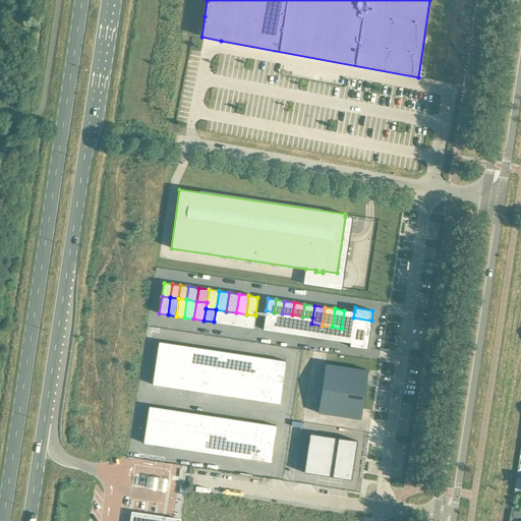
[(216,309),(214,322),(224,324),(226,311),(216,309)]
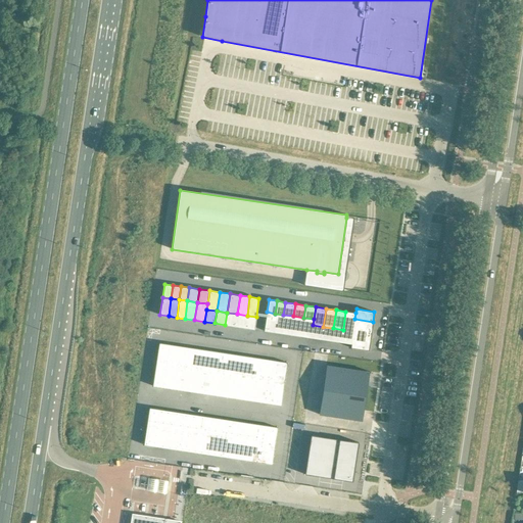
[(345,312),(343,330),(352,331),(353,328),(354,319),(355,313),(345,312)]
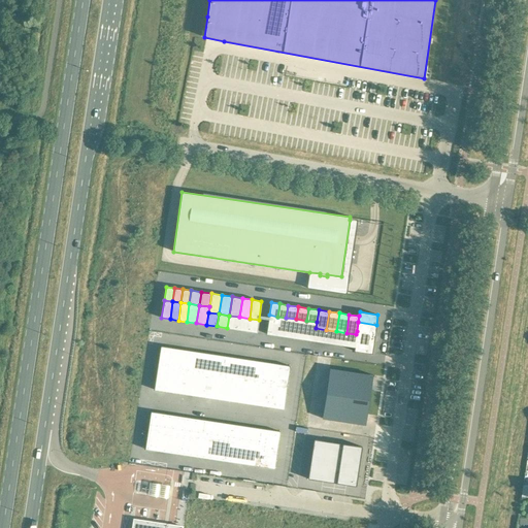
[(229,316),(227,328),(237,329),(239,317),(229,316)]
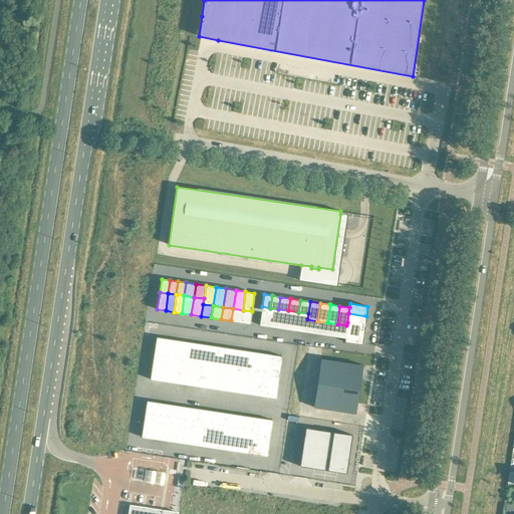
[(233,308),(231,320),(241,322),(243,310),(233,308)]
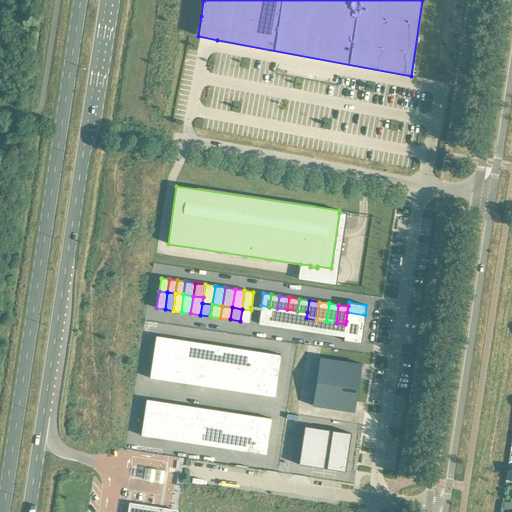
[(268,313),(267,325),(275,326),(277,308),(269,307),(268,313)]
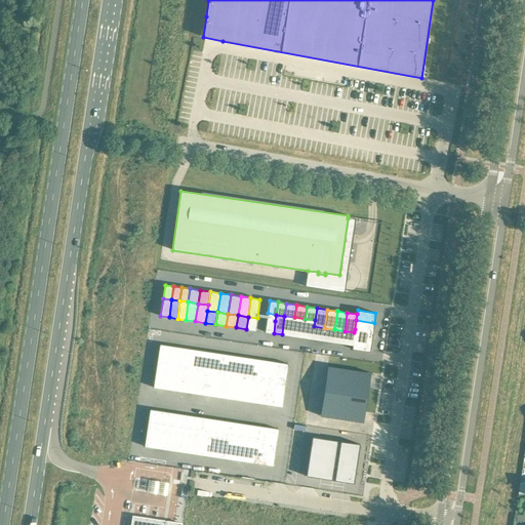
[(284,316),(282,334),(292,336),(294,317),(284,316)]
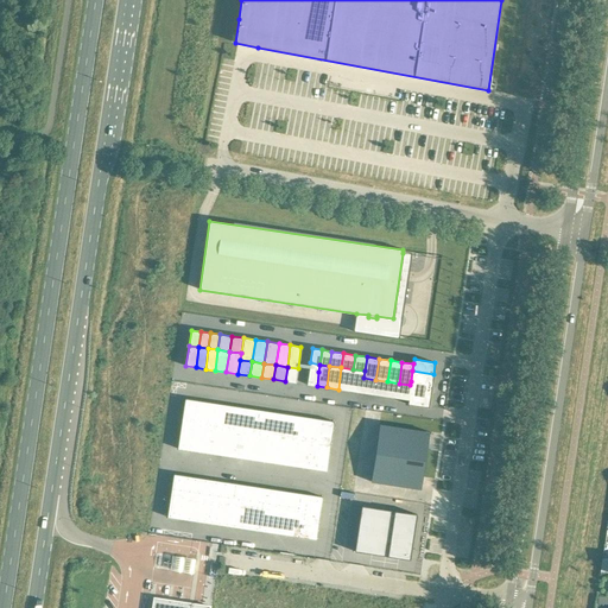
[(287,367),(285,381),(296,382),(298,368),(287,367)]
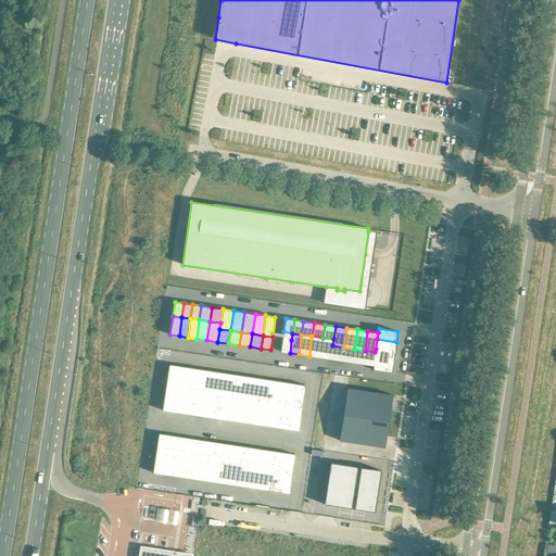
[(312,336),(310,356),(319,357),(323,338),(312,336)]
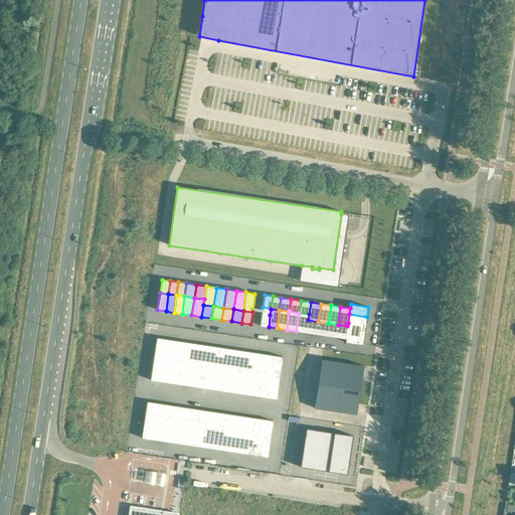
[(299,313),(296,331),(306,333),(308,320),(309,314),(299,313)]
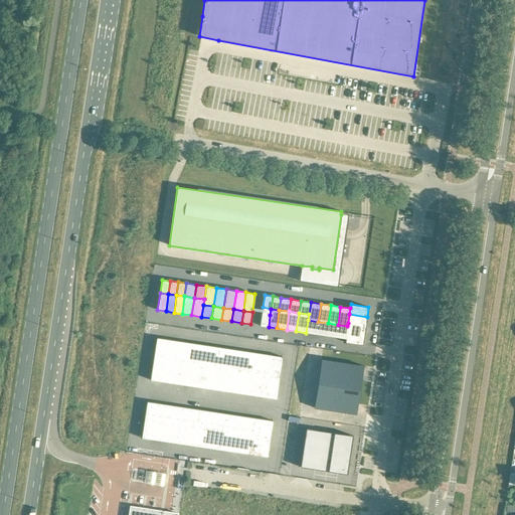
[(262,314),(260,326),(269,327),(270,315),(262,314)]
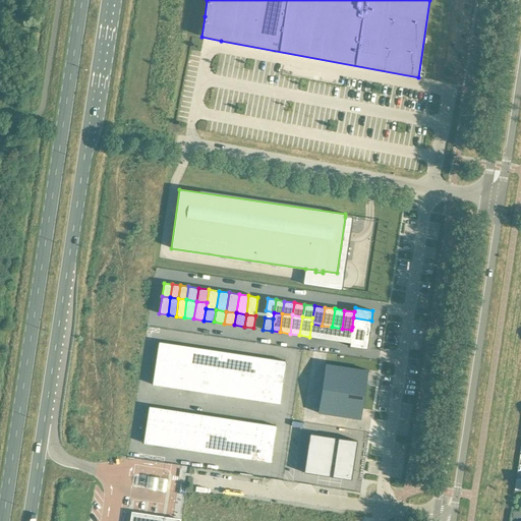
[(353,317),(352,327),(370,330),(371,321),(353,317)]
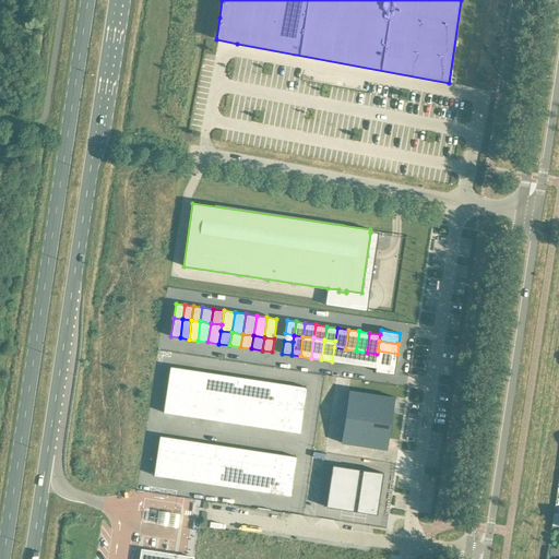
[(334,347),(332,361),(343,363),(345,349),(334,347)]
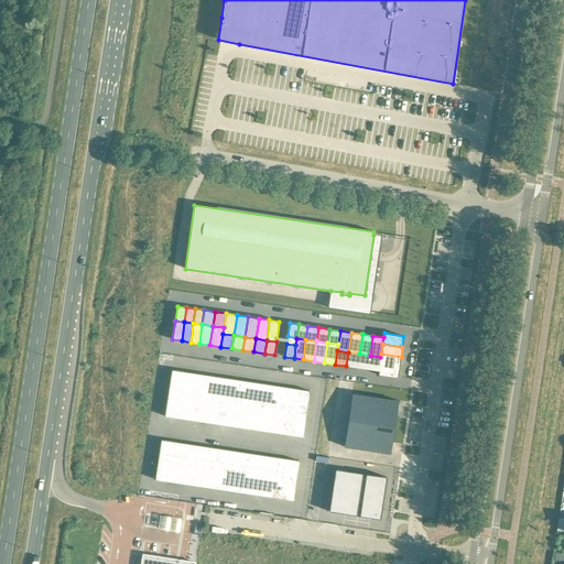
[(348,353),(346,366),(357,368),(359,354),(348,353)]
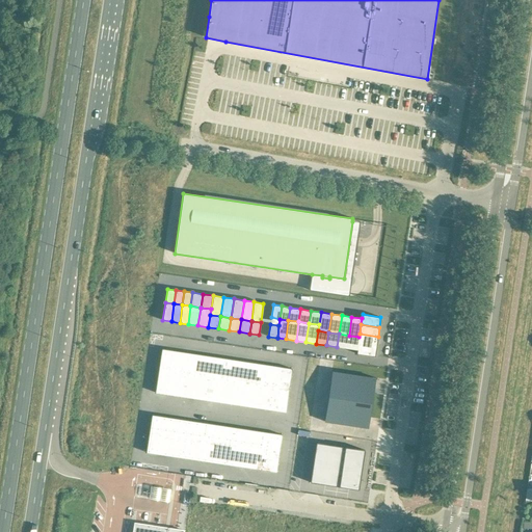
[(339,334),(337,347),(347,348),(349,336),(339,334)]
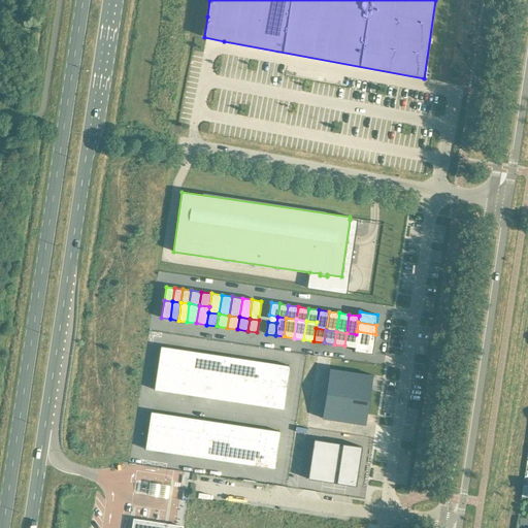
[(356,334),(355,340),(373,343),(375,334),(357,331),(356,334)]
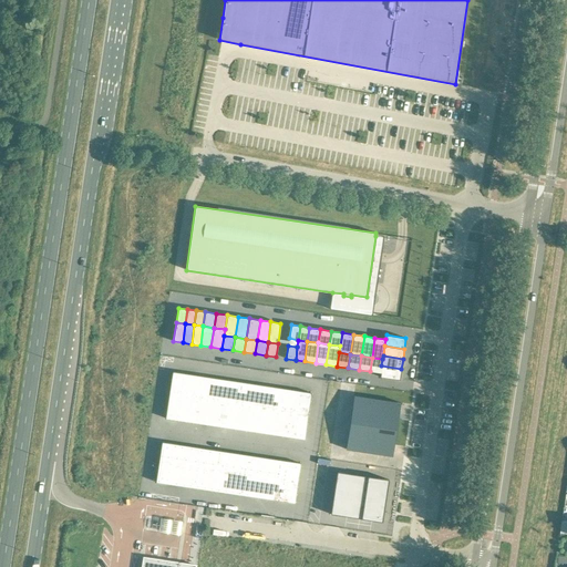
[(372,358),(370,371),(380,372),(381,366),(382,359),(372,358)]
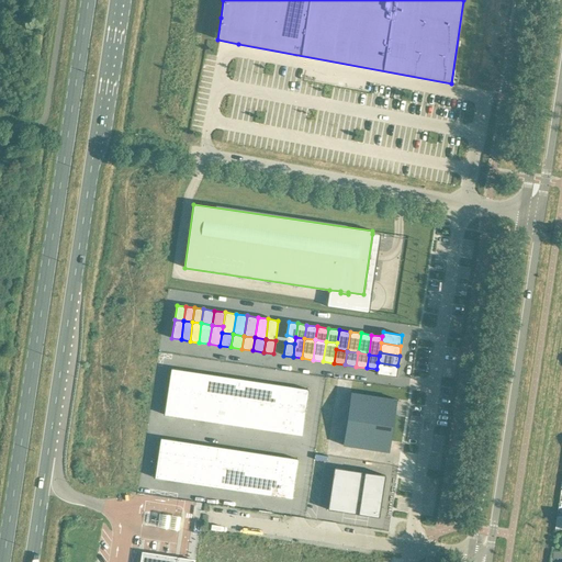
[(377,369),(377,373),(396,377),(397,366),(378,362),(377,369)]
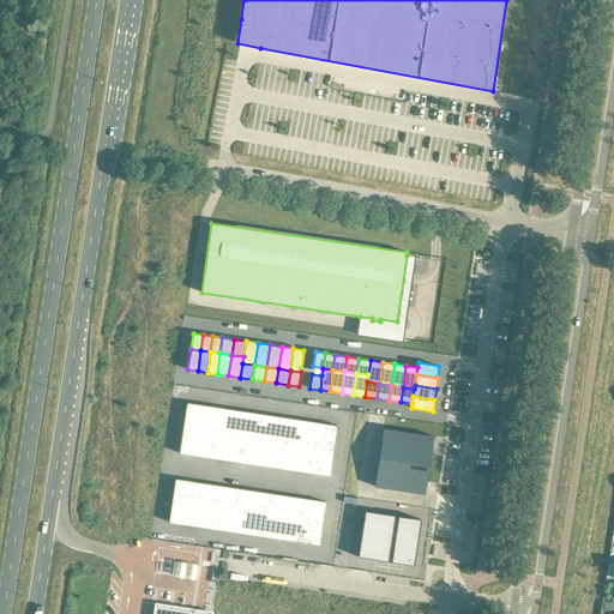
[(200,414),(202,405),(187,403),(186,411),(200,414)]
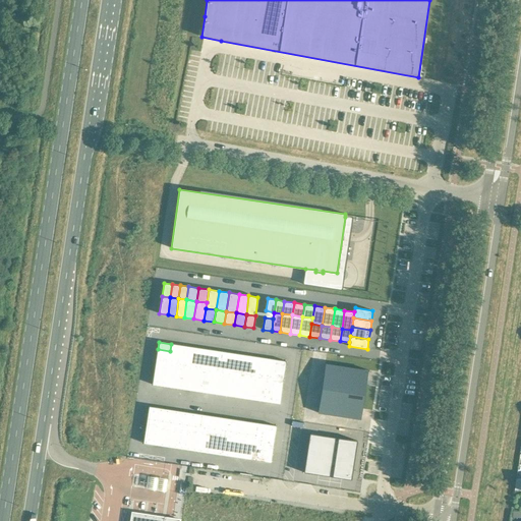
[(168,362),(174,363),(177,345),(171,344),(170,351),(169,358),(168,362)]
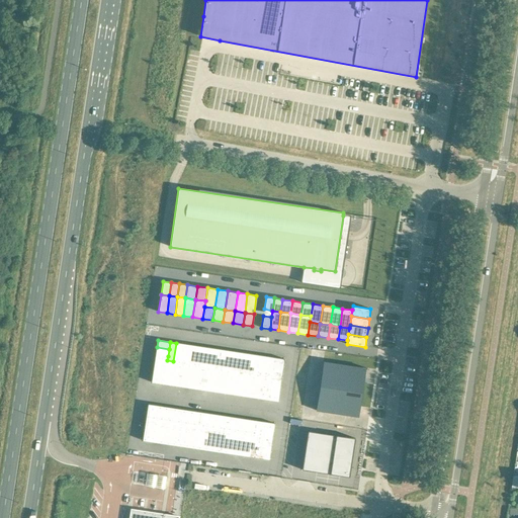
[(180,362),(182,344),(176,343),(173,361),(180,362)]
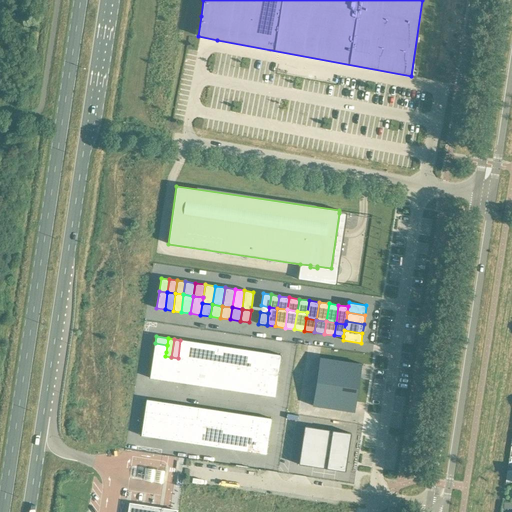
[(184,359),(187,341),(180,340),(178,358),(184,359)]
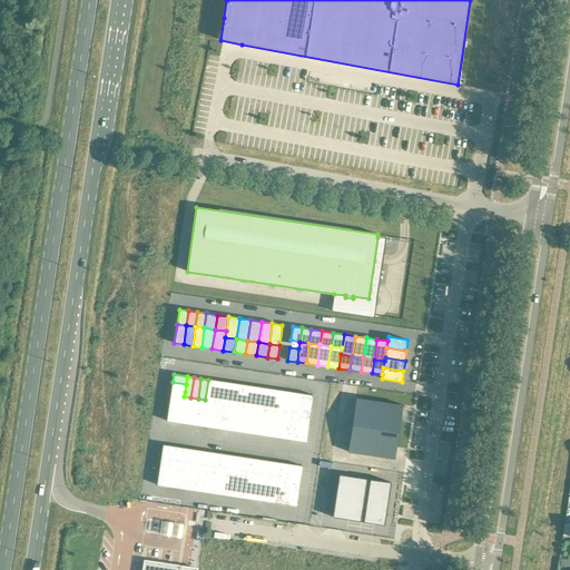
[(212,401),(215,381),(208,380),(205,400),(212,401)]
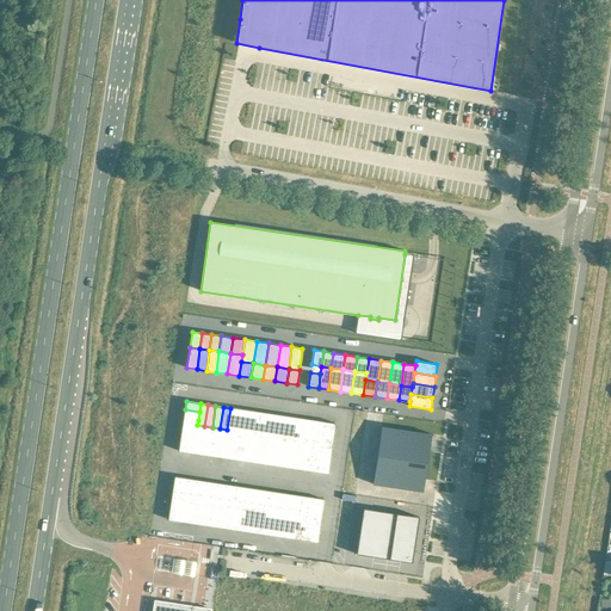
[(235,430),(238,409),(230,408),(227,430),(235,430)]
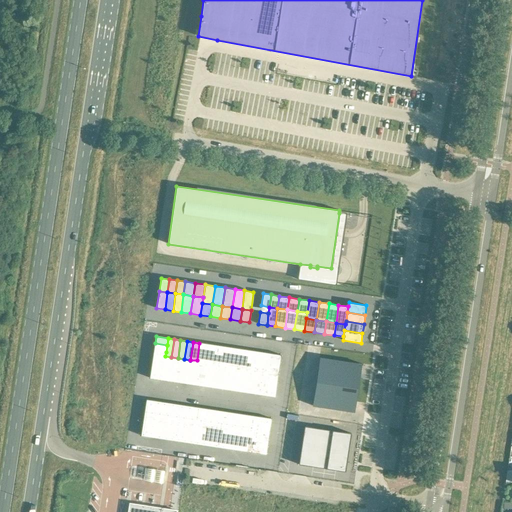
[(167,345),(155,343),(154,350),(166,352),(167,345)]
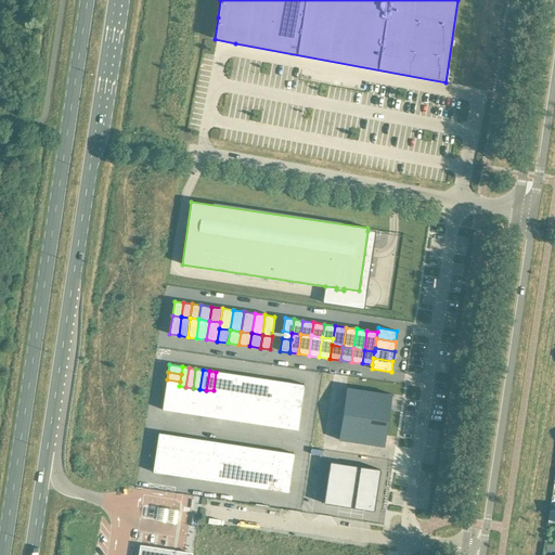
[(220,391),(223,373),(216,372),(214,390),(220,391)]
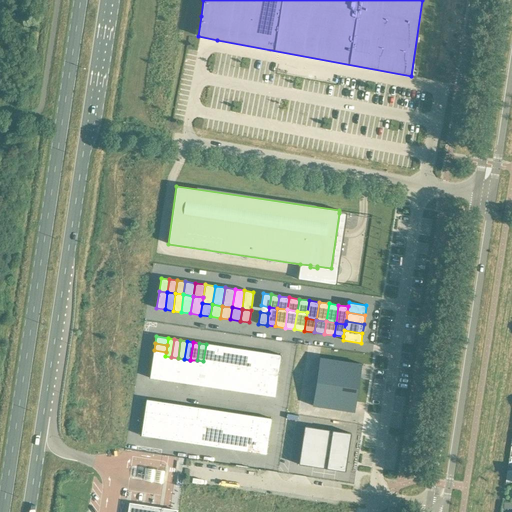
[(209,362),(212,344),(206,344),(203,361),(209,362)]
